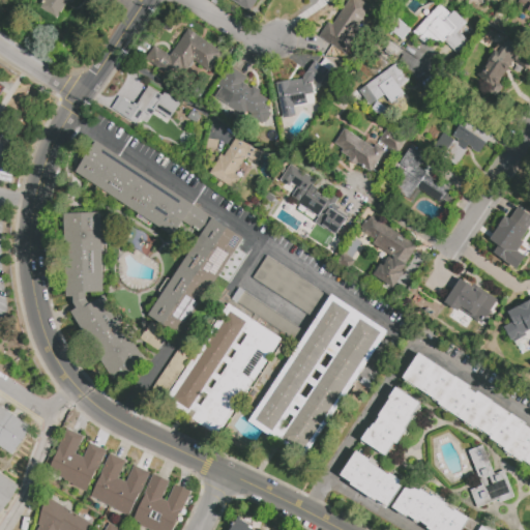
[(67,0),(55,19),(39,8),(45,0),(67,0)]
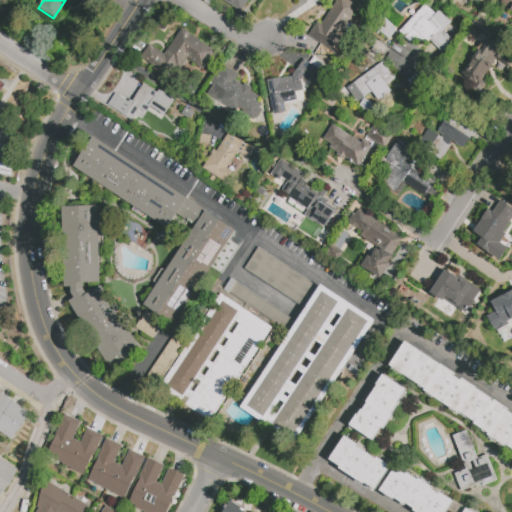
[(247,0),(222,0),(241,11),(247,0)]
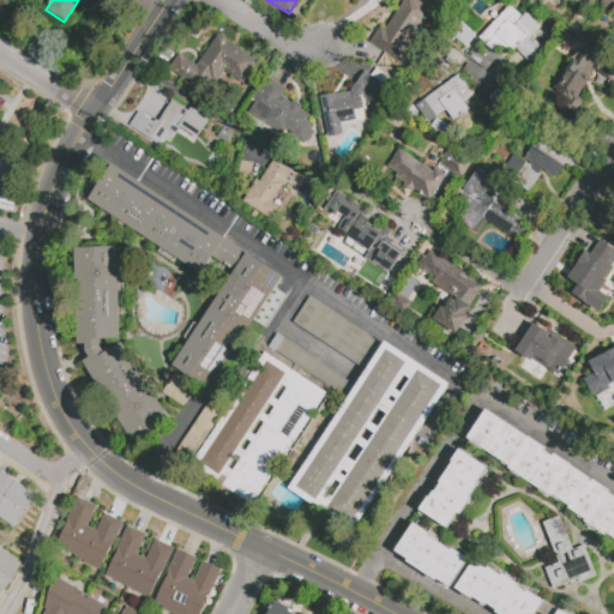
[(369,42),(380,26),(385,29),(403,0),(416,0),(429,8),(408,41),(414,44),(401,64),(369,42)]
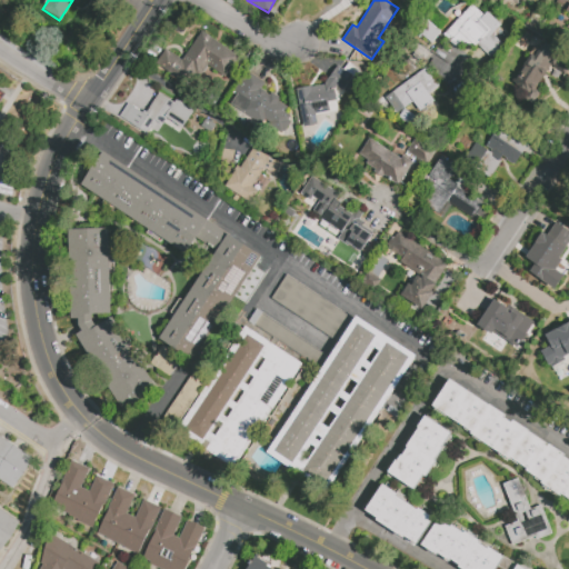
[(568,1),(566,0),(557,0),(555,5),(568,13),(568,21),(565,29),(568,31),(568,1)]
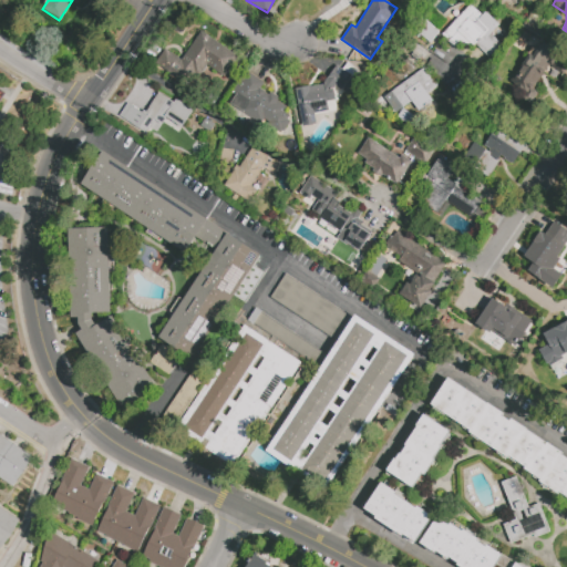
[(471,43),(456,43),(452,48),(440,35),(471,4),(482,16),(486,12),(492,18),(493,17),(501,24),(492,33),(502,44),(488,58),(476,45),(474,47),(471,43)]
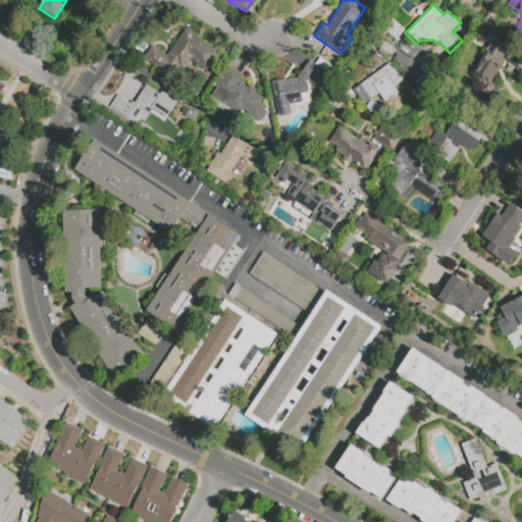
[(405,30),(396,40),(380,25),(389,16),(405,30)]
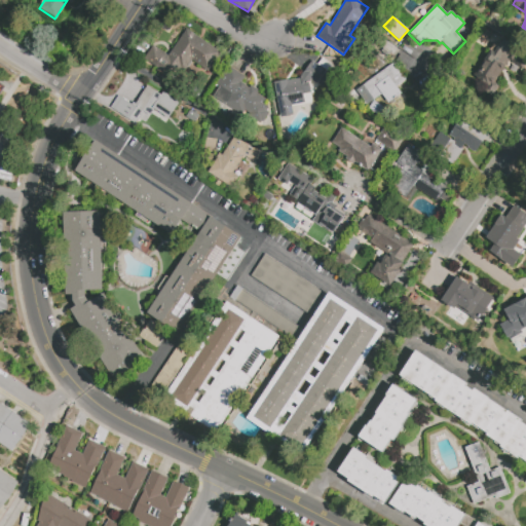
[(187,29),(221,52),(208,71),(191,60),(177,81),(145,59),(153,45),(168,55),(187,29)]
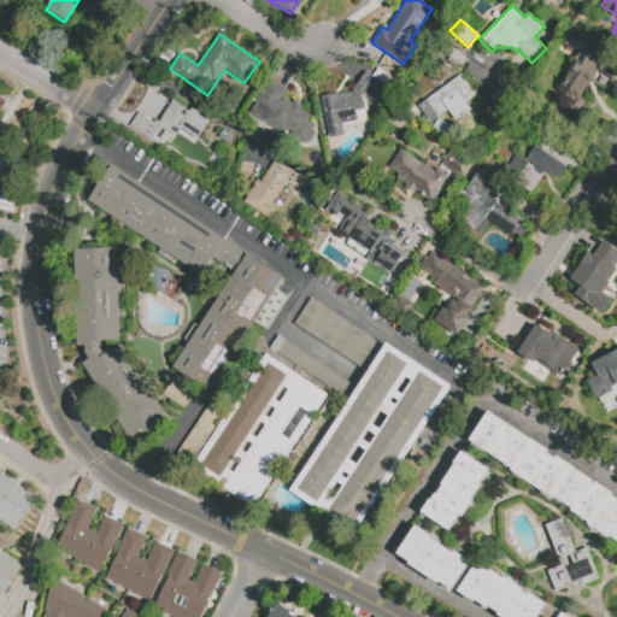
[(577,58),(581,60),(591,47),(607,59),(605,62),(616,71),(616,74),(612,81),(598,71),(582,92),(585,93),(576,105),(554,89),(577,58)]
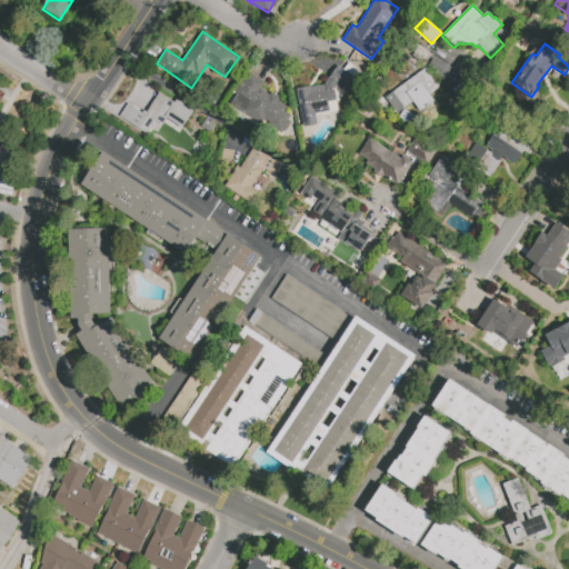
[(338,66),(353,76),(342,90),(337,86),(335,89),(336,100),(328,101),(330,111),(315,113),(317,125),(309,126),(306,108),(300,109),(297,89),(311,87),(325,85),(325,83),(338,66)]
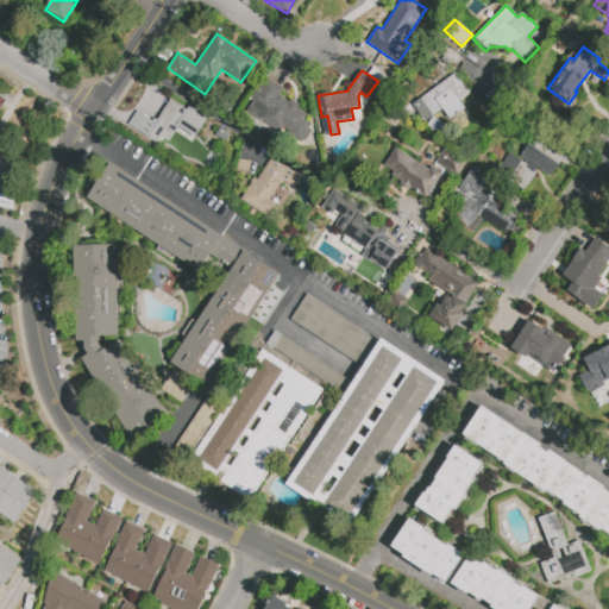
[(447,119),(463,108),(458,100),(469,93),(456,73),(422,94),(434,113),(440,108),(447,119)]
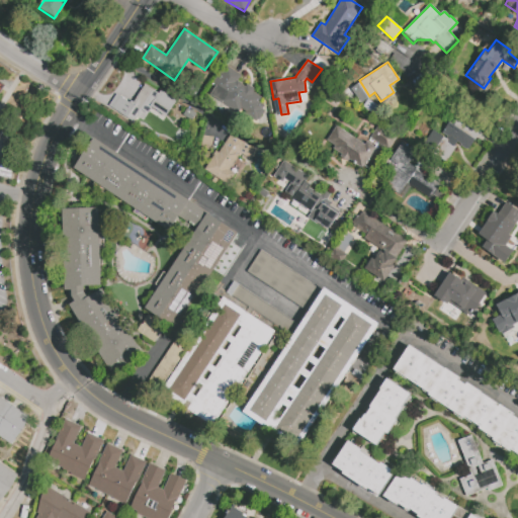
[(239,114),(209,95),(214,87),(210,84),(216,77),(220,80),(224,74),(222,72),(226,66),(241,75),(237,80),(243,84),(242,85),(245,87),(247,84),(255,90),(254,92),(264,99),(261,103),(264,105),(262,108),(265,110),(257,122),(245,113),(246,111),(243,109),(239,114)]
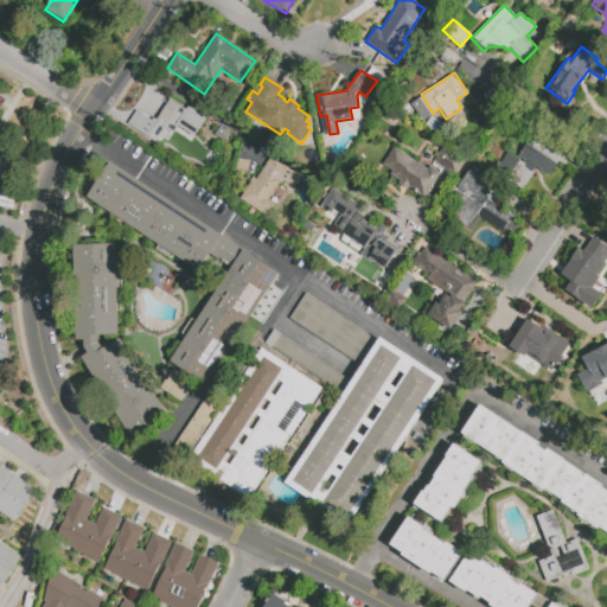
[(208,119),(195,138),(178,127),(174,134),(166,128),(160,136),(163,138),(158,145),(132,127),(132,126),(127,123),(136,110),(152,121),(153,119),(157,120),(171,98),(186,109),(189,106),(208,119)]
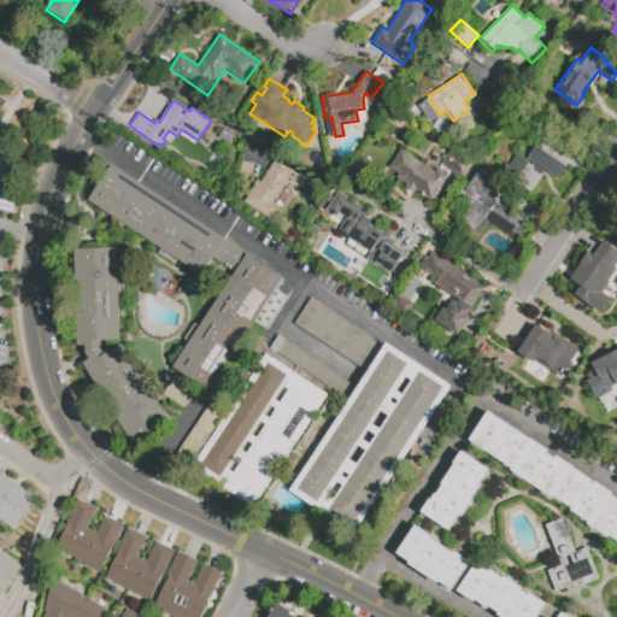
[(535,145),(566,166),(557,180),(548,174),(550,172),(545,169),(541,175),(533,169),(535,166),(532,165),(533,163),(527,158),(535,145)]
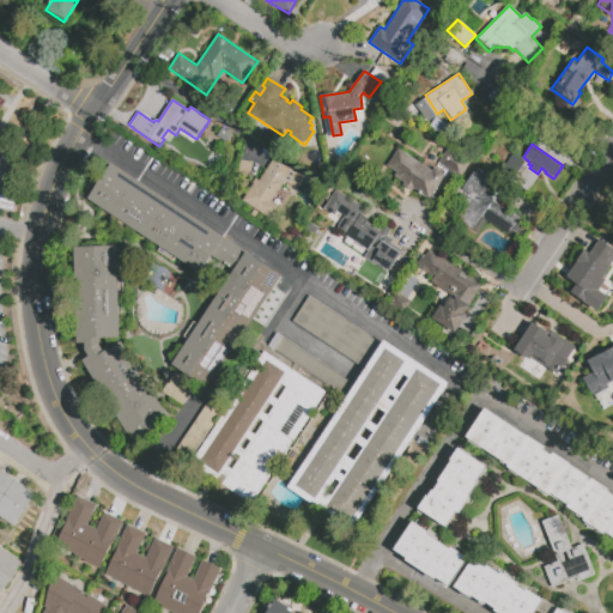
[(438,162),(448,147),(469,162),(460,177),(438,162)]
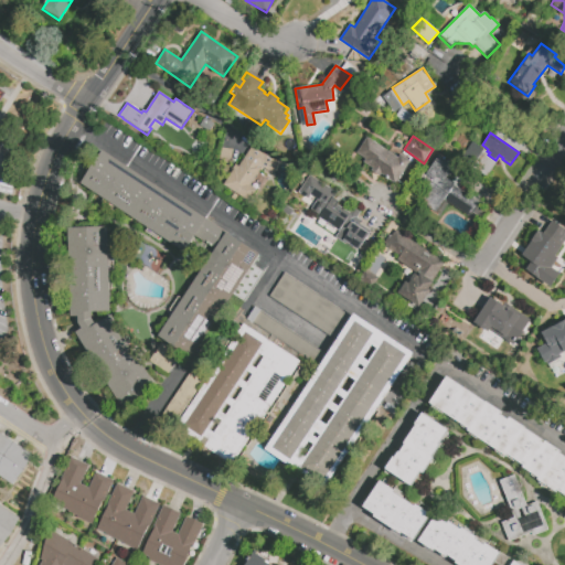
[(409,161),(394,183),(390,179),(388,180),(385,178),(385,177),(382,173),(380,177),(371,171),(373,169),(363,162),(365,159),(356,152),(368,137),(398,158),(401,155),(409,161)]
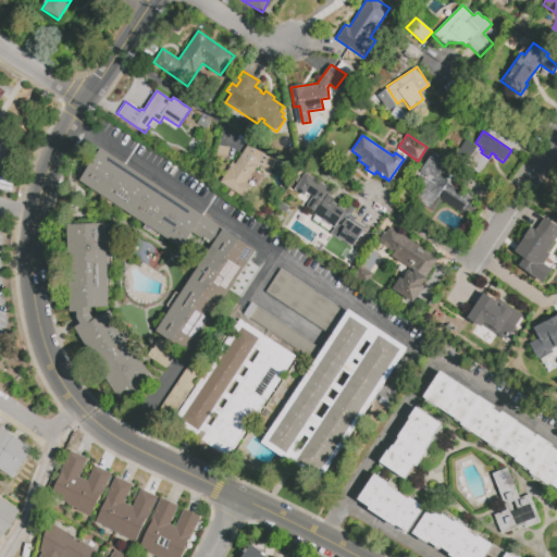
[(249,144),(274,160),(268,171),(261,166),(259,170),(256,168),(247,182),(252,186),(245,198),(220,182),(232,162),(235,164),(249,144)]
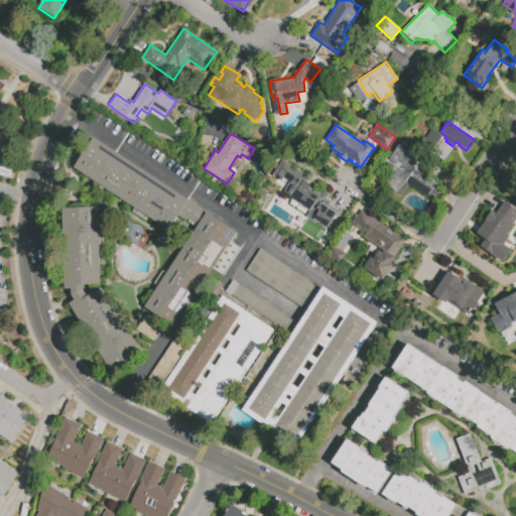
[(94,137),(189,200),(178,216),(169,230),(75,167),(94,137)]
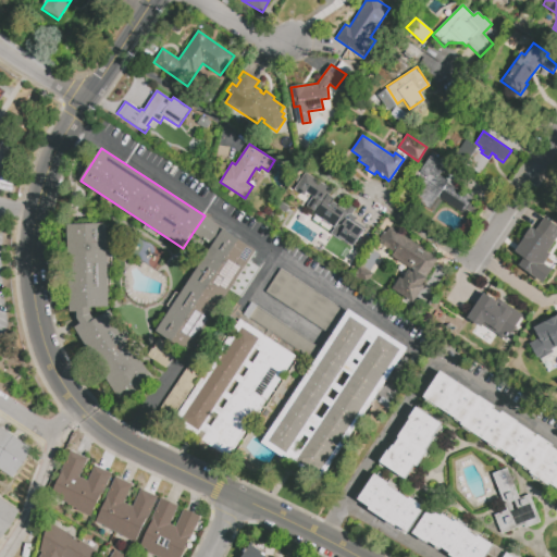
[(432,153),(448,164),(444,172),(443,171),(440,175),(448,181),(447,183),(472,200),(462,214),(437,197),(429,210),(415,200),(424,187),(415,181),(432,153)]
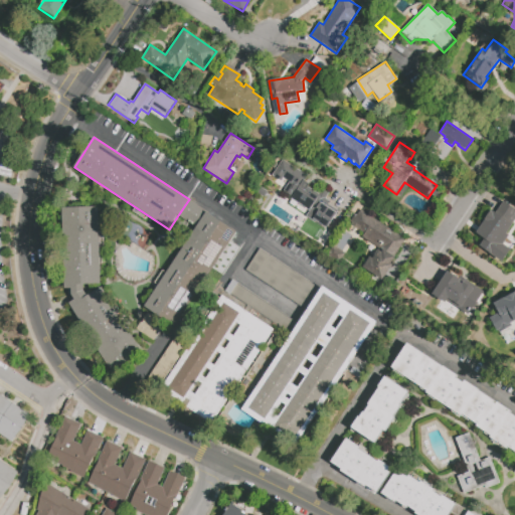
[(283,159),(307,175),(304,180),(309,184),(307,186),(319,194),(322,189),(329,194),(326,198),(330,201),(326,206),(336,213),(326,228),(316,221),(315,222),(306,216),(309,211),(289,198),(291,196),(284,191),(290,182),(284,177),(281,181),(273,175),(283,159)]
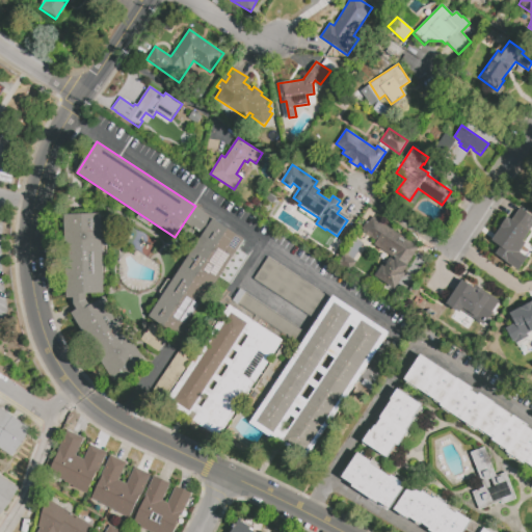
[(195,206),(230,229),(165,325),(150,315),(203,235),(184,222),(195,206)]
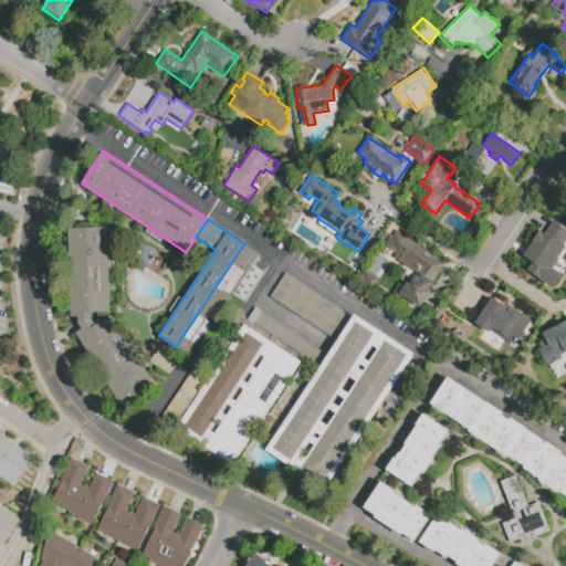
[(94,323),(83,329),(79,324),(79,317),(71,317),(71,313),(69,228),(108,227),(112,312),(93,312),(93,320),(94,323)]
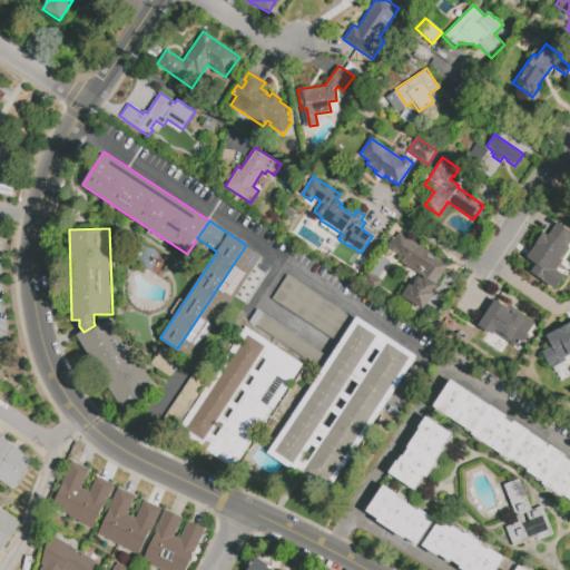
[(400,233),(449,265),(438,283),(402,259),(403,258),(389,248),(400,233)]
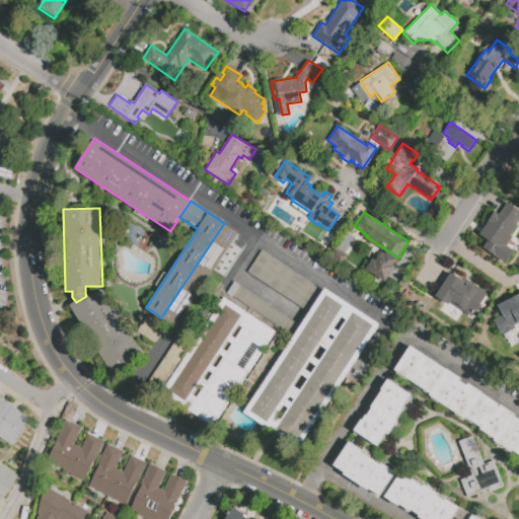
[(496,212),(518,226),(512,235),(514,237),(508,246),(515,251),(507,264),(484,248),(489,240),(480,235),(496,212)]
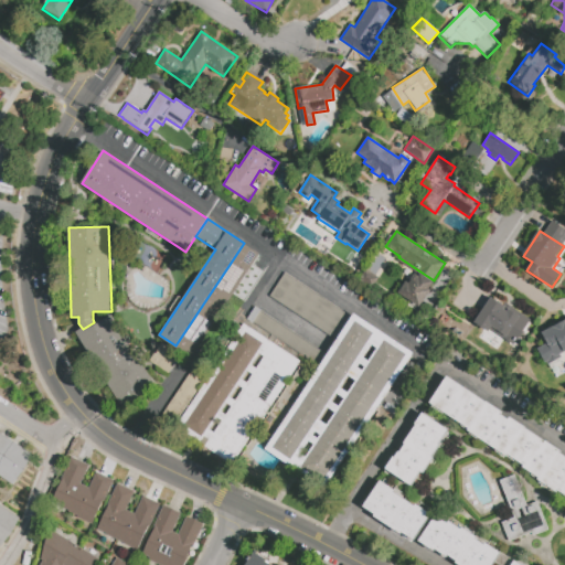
[(244,243),(260,254),(192,356),(176,345),(244,243)]
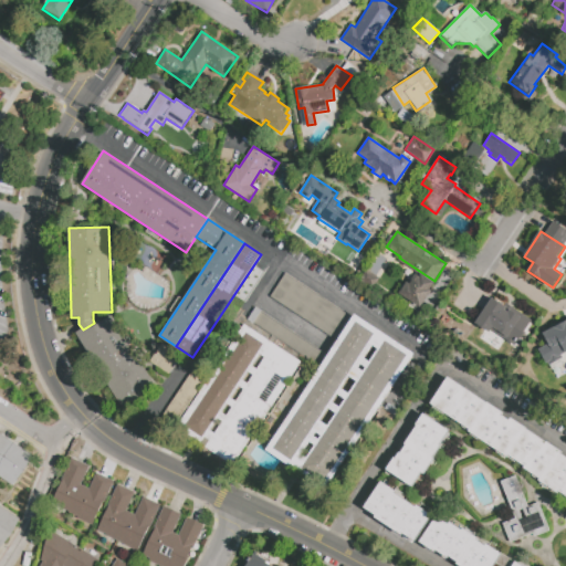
[(347,315),(283,273),(269,296),(332,338),(347,315)]
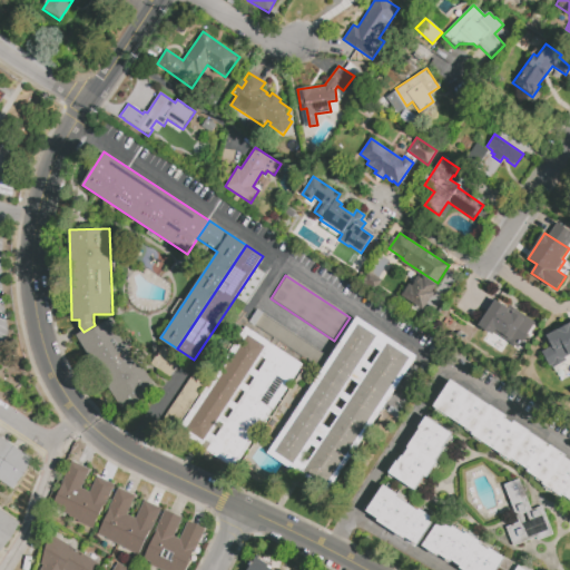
[(424,276),(436,284),(431,293),(434,295),(423,311),(401,295),(406,286),(408,287),(410,284),(413,286),(415,282),(414,282),(418,276),(419,277),(420,276),(422,278),(424,276)]
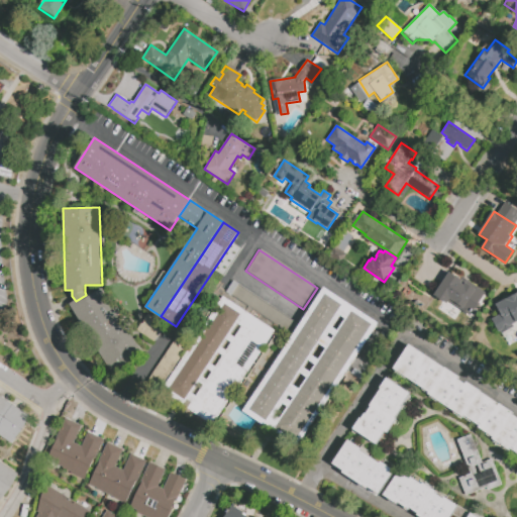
[(486,292),(478,303),(480,304),(476,310),(474,309),(470,316),(448,302),(446,304),(434,296),(450,273),(452,274),(453,273),(460,278),(459,279),(460,280),(462,277),(486,292)]
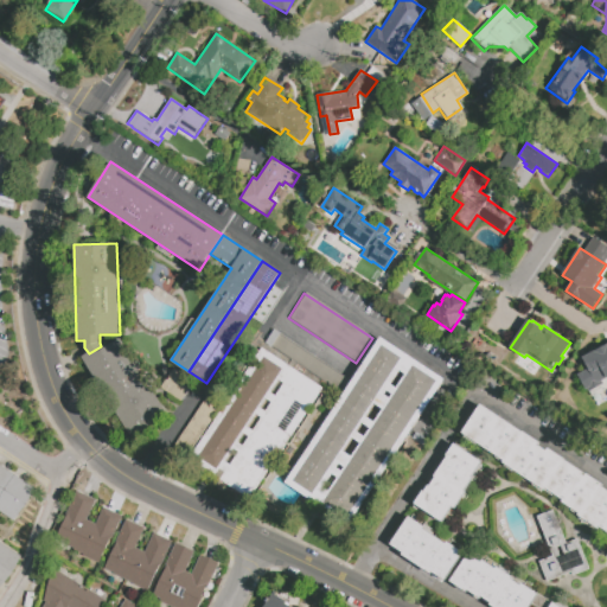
[(606,377),(602,381),(604,384),(588,394),(577,375),(588,369),(582,358),(606,344),(602,334),(606,332),(606,377)]
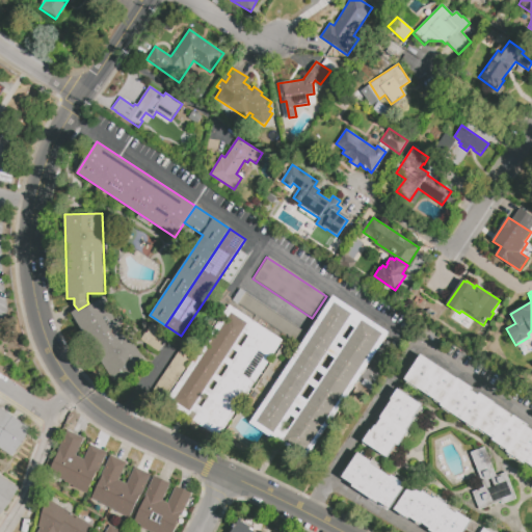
[(334,296),(390,333),(306,460),(249,423),(334,296)]
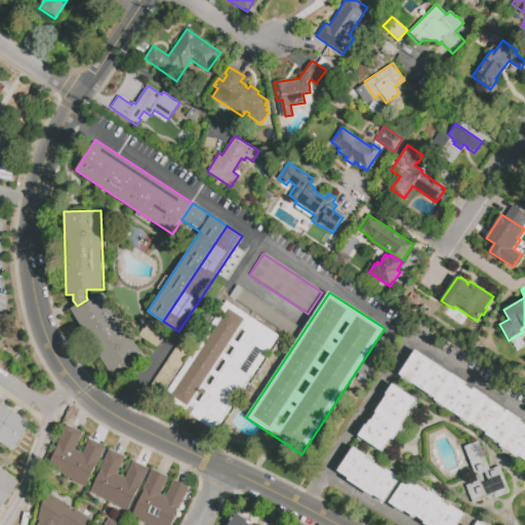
[(226,301),(278,336),(214,432),(162,397),(226,301)]
